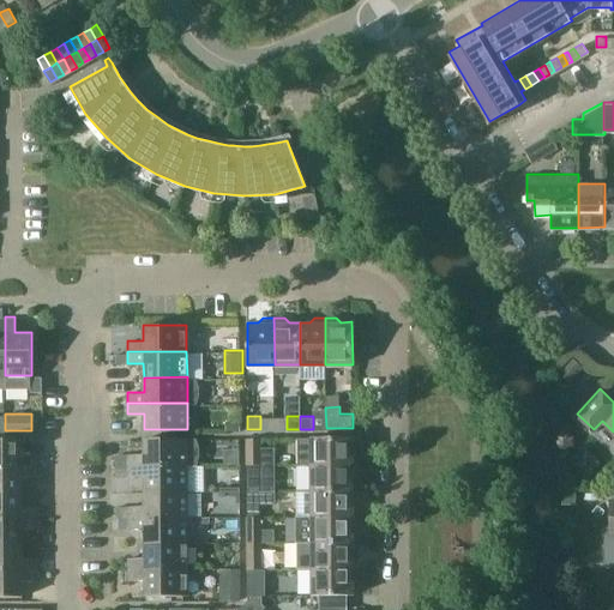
[(196,436),(144,438),(144,453),(128,453),(128,463),(187,463),(187,464),(197,464),(199,454),(199,447),(196,436)]
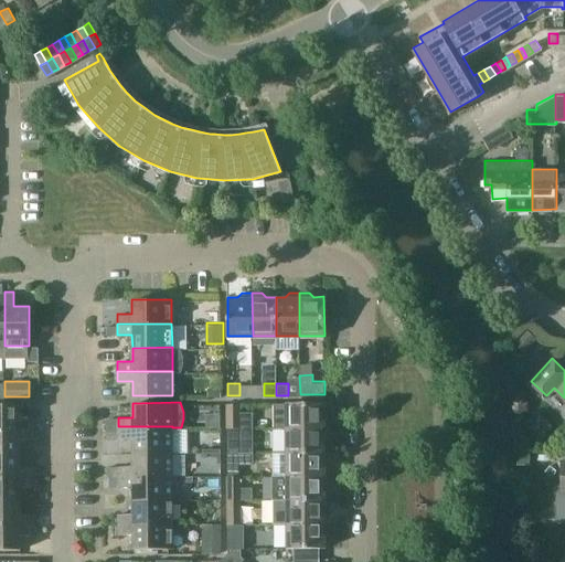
[(227,402),(227,426),(240,426),(240,402),(227,402)]
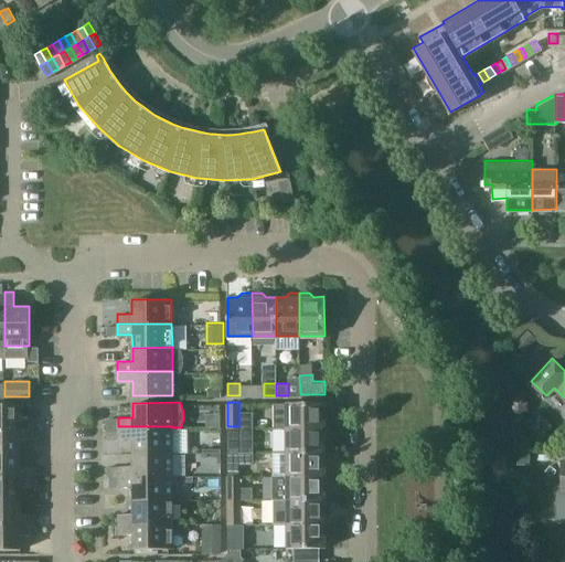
[(324,402),(286,402),(274,402),(274,426),(281,426),(329,426),(329,416),(324,413),(324,402)]
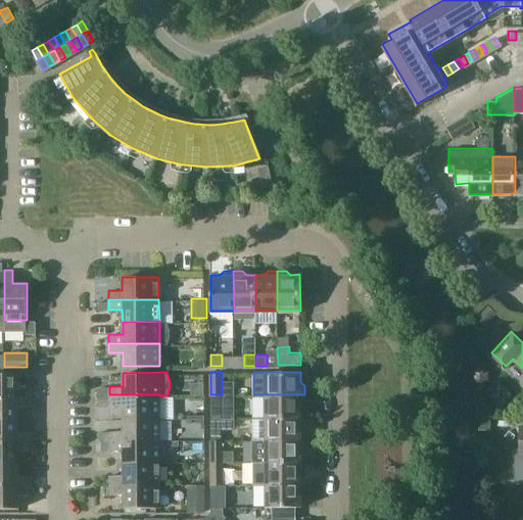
[(0,395),(32,395),(32,386),(18,386),(18,373),(0,373),(0,395)]
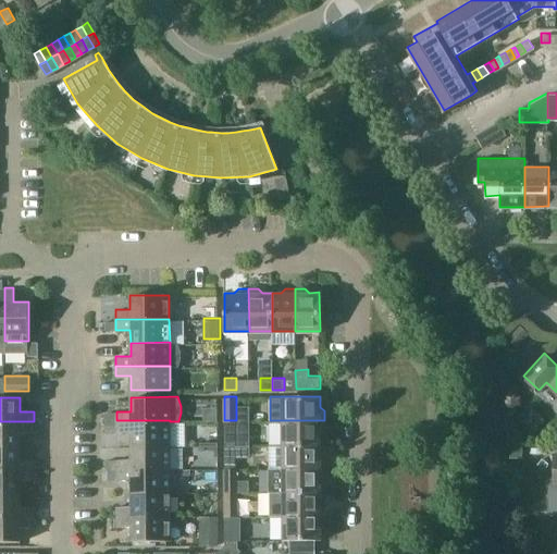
[(131,444),(170,444),(170,421),(170,420),(116,420),(116,431),(131,431),(131,444)]
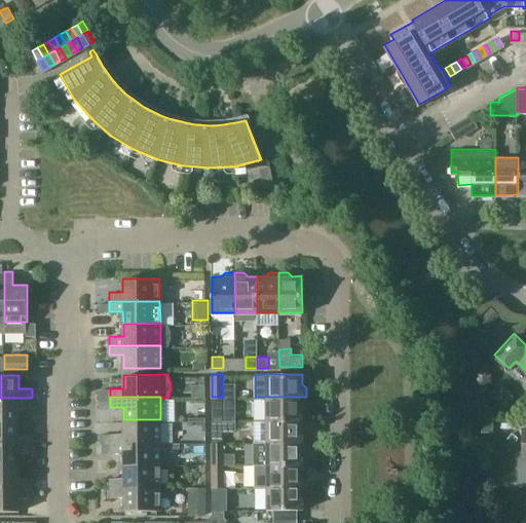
[(223,397),(212,397),(212,419),(223,419),(223,397)]
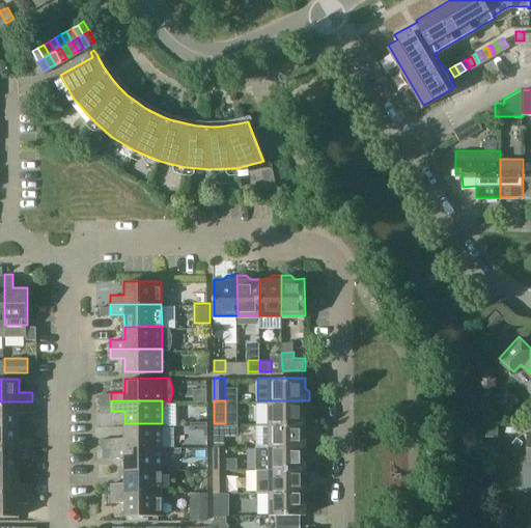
[(269,422),(305,422),(305,414),(309,410),(309,400),(264,400),(264,404),(269,404),(269,422)]
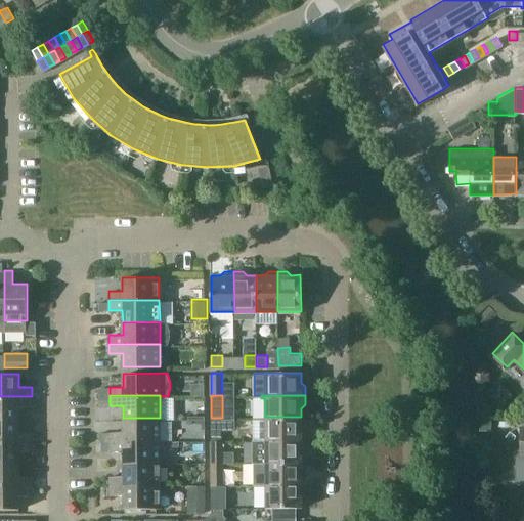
[(0,418),(18,418),(18,406),(32,406),(32,396),(0,396),(0,418)]
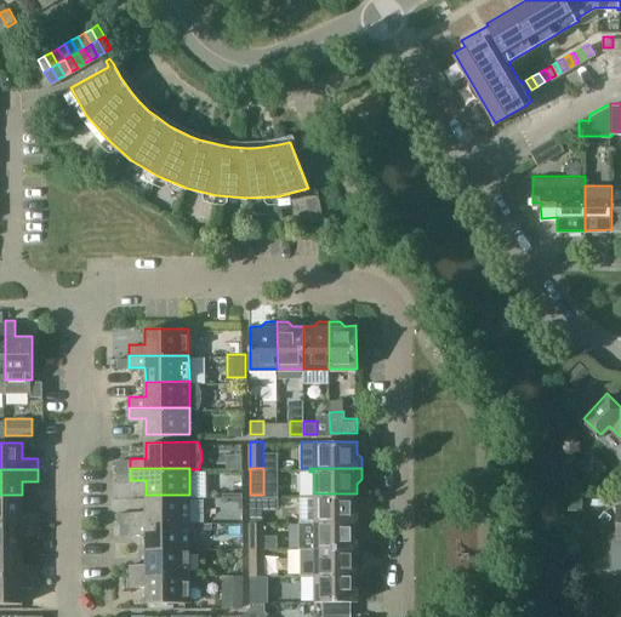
[(301,519),(362,519),(362,509),(357,506),(357,493),(314,493),(314,495),(300,495),(301,519)]
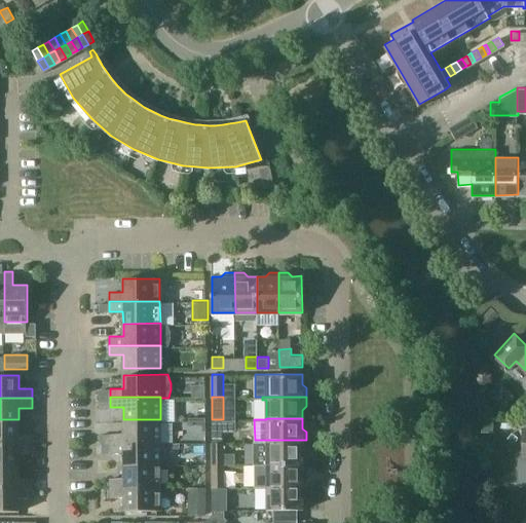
[(0,441),(32,442),(32,433),(19,433),(19,419),(0,419),(0,441)]
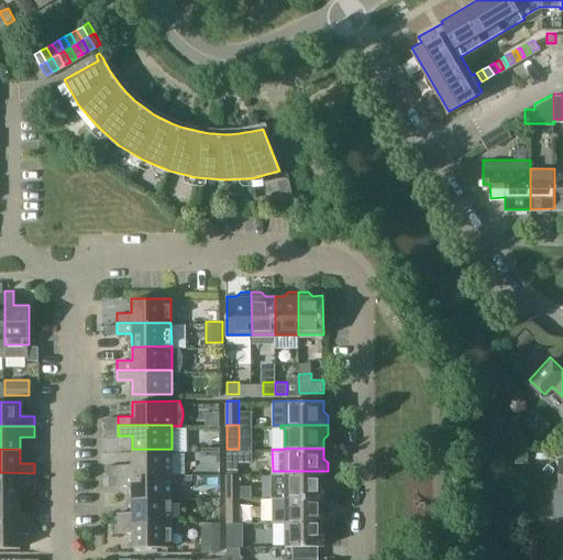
[(118,473),(172,472),(172,449),(132,449),(132,462),(118,463),(118,473)]
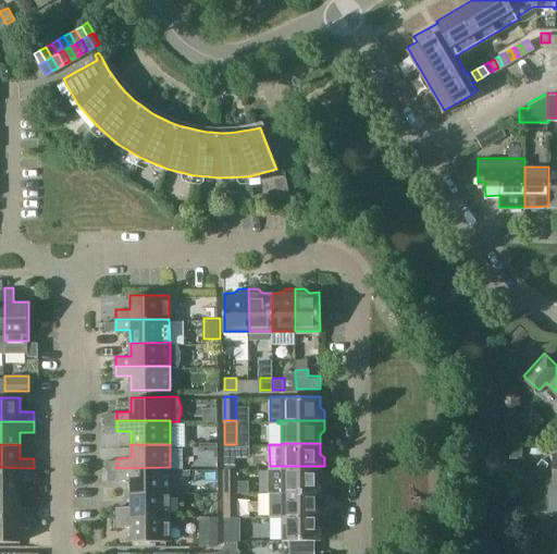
[(224,456),(236,456),(236,444),(224,444),(224,456)]
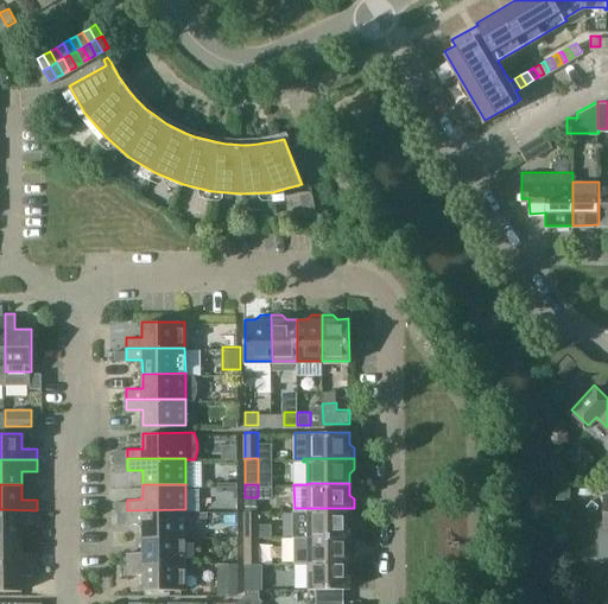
[(295,534),(349,534),(349,525),(355,520),(354,508),(295,508),(295,534)]
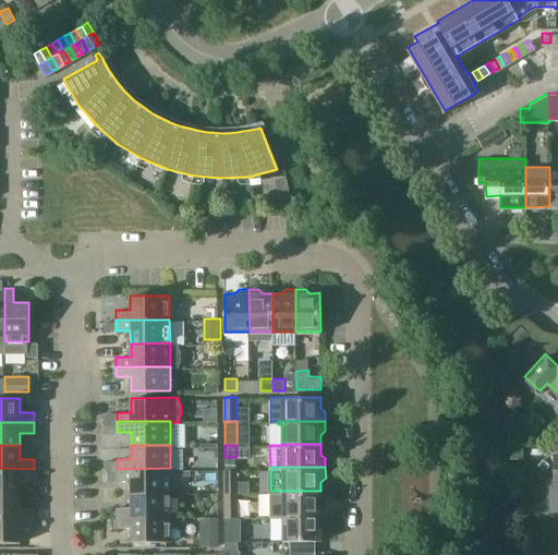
[(0,492),(20,493),(20,480),(34,480),(34,469),(0,468),(0,492)]
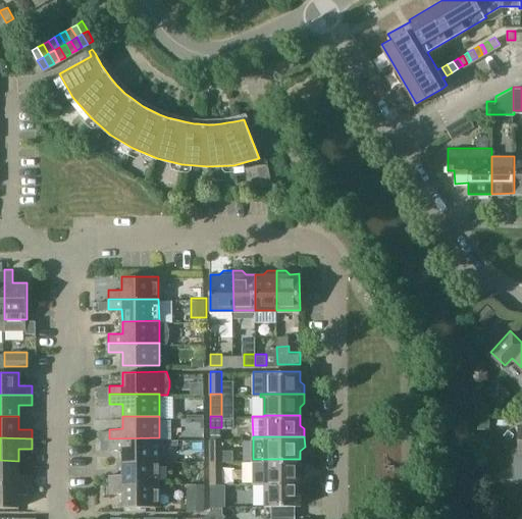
[(123,460),(159,460),(159,437),(109,438),(109,448),(122,448),(123,460)]
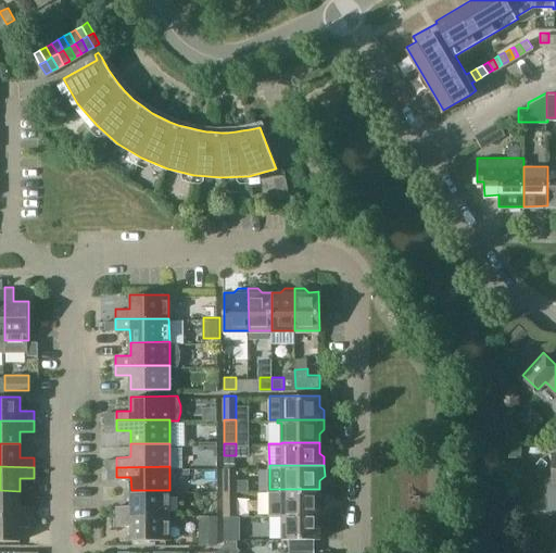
[(224,467),(224,489),(237,489),(237,467),(224,467)]
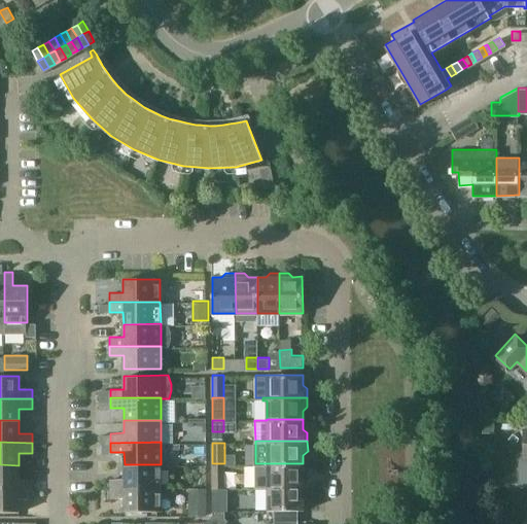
[(212,486),(224,486),(224,464),(212,463),(212,486)]
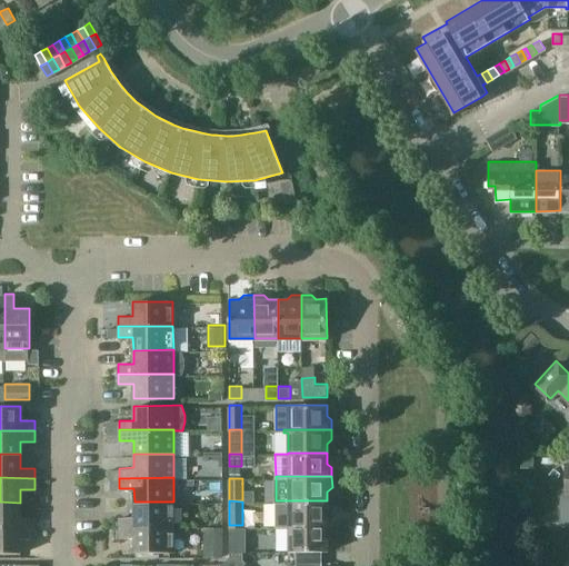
[(289,524),(332,524),(332,515),(327,510),(327,500),(276,500),(276,524),(289,524)]
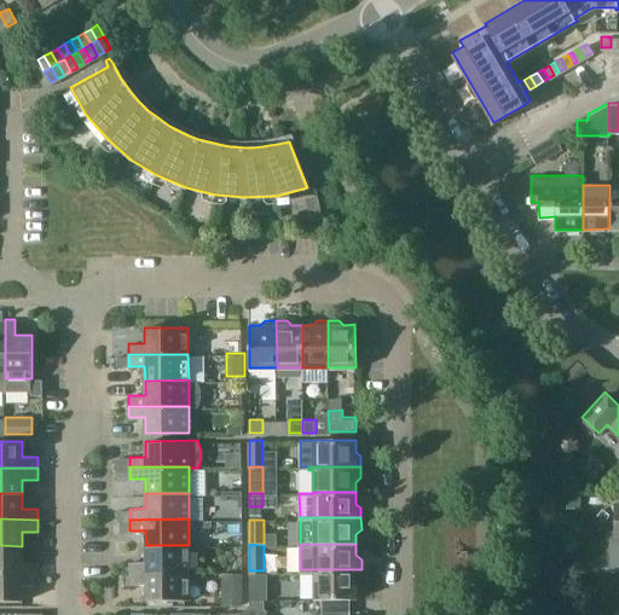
[(0,572),(38,572),(38,561),(22,561),(22,546),(0,545),(0,572)]
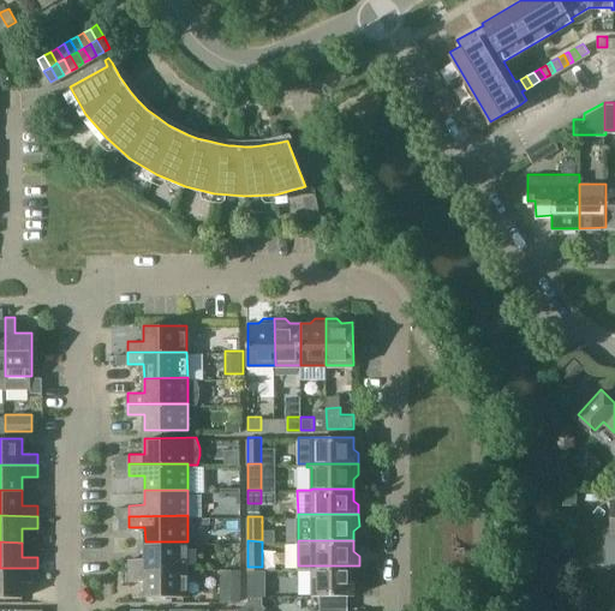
[(187,541),(145,541),(145,557),(129,558),(129,568),(189,567),(187,541)]
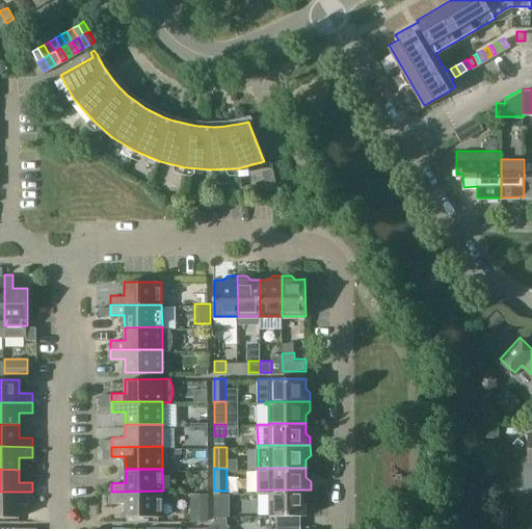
[(311,490),(270,490),(270,514),(276,514),(276,522),(300,522),(300,514),(307,514),(307,505),(311,500),(311,490)]
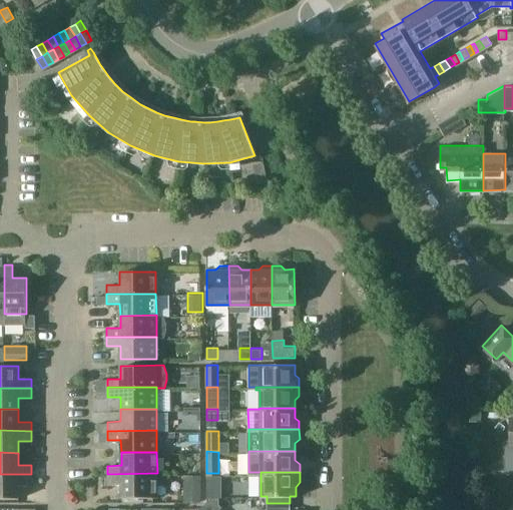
[(157,473),(107,474),(107,484),(121,484),(121,497),(157,496),(157,473)]
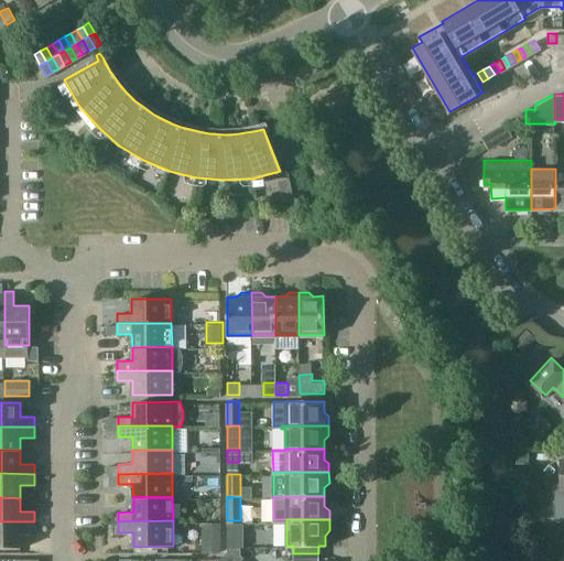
[(34,521),(0,521),(0,547),(20,548),(20,532),(34,532),(34,521)]
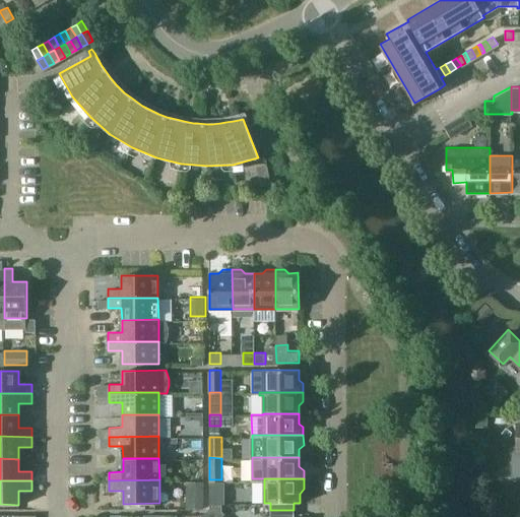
[(205,507),(205,480),(189,480),(189,507),(205,507)]
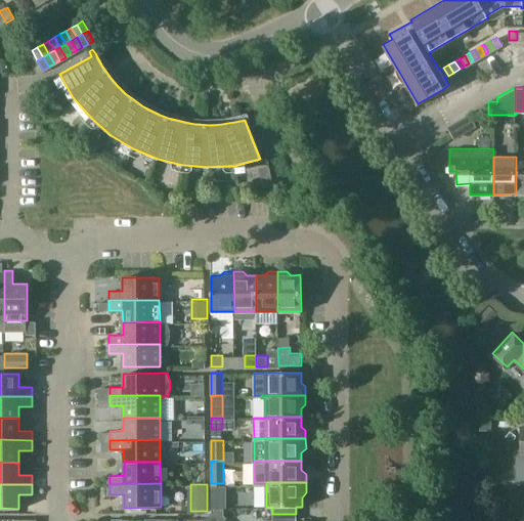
[(212,507),(212,512),(222,520),(227,516),(224,513),(235,513),(235,507),(212,507)]
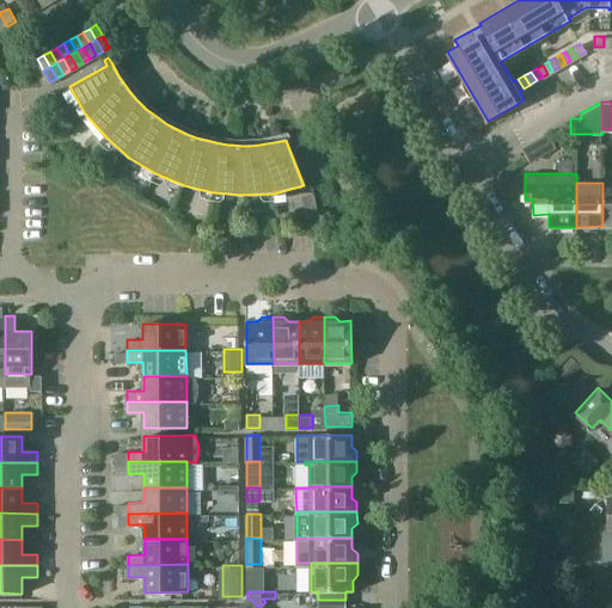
[(248,597),(240,605),(243,607),(258,607),(259,607),(248,597)]
